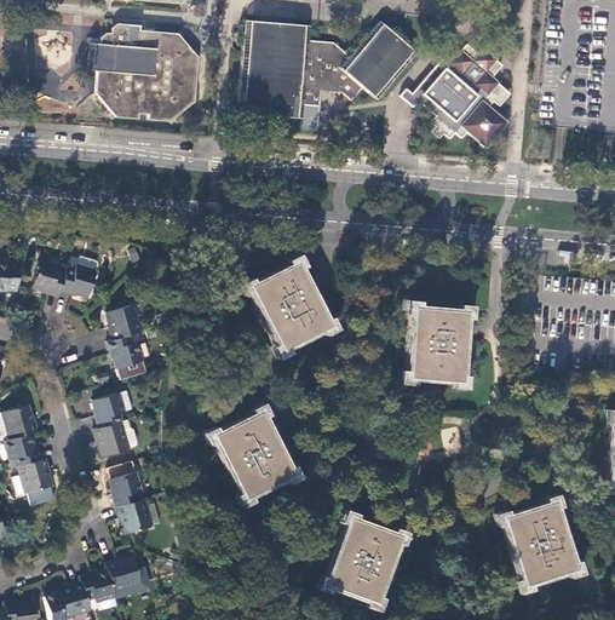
[(380,22),(351,55),(335,41),(309,39),(310,24),(246,19),(239,113),(302,119),(303,104),(321,105),(322,105),(323,91),(344,93),(354,101),(365,89),(378,99),(418,53),(380,22)]
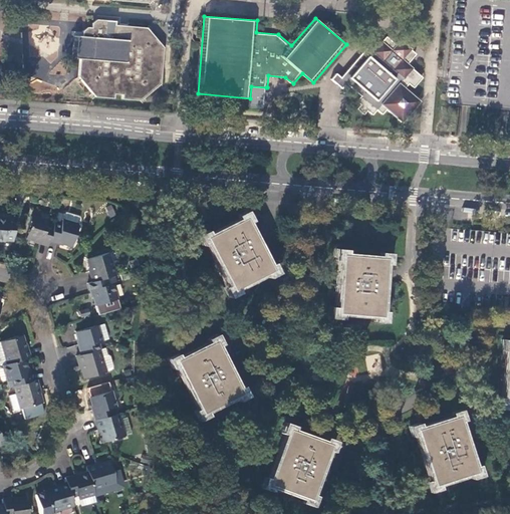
[(125,98),(144,100),(164,83),(167,47),(151,27),(118,25),(119,21),(99,19),(95,23),(95,28),(90,28),(85,31),(85,37),(81,36),(79,58),(82,59),(81,77),(98,96),(117,97),(118,93),(126,93),(125,98)]
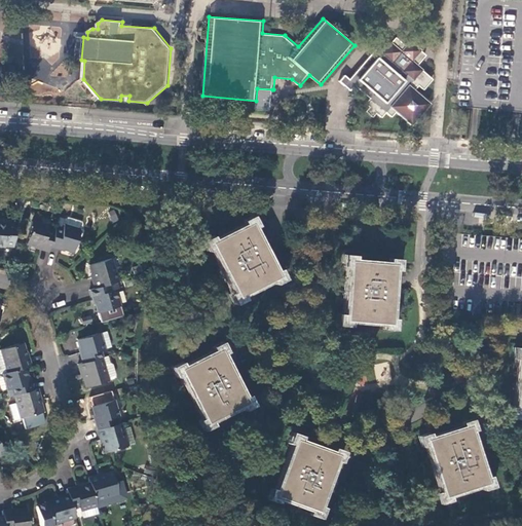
[(420,84),(424,88),(433,79),(423,70),(421,73),(415,67),(418,65),(425,54),(421,50),(422,50),(412,40),(408,44),(408,43),(406,45),(398,37),(395,41),(394,40),(388,46),(382,52),(394,63),(403,52),(411,61),(403,71),(408,75),(404,80),(386,101),(376,92),(372,98),(367,104),(371,107),(368,111),(375,117),(378,113),(383,118),(388,113),(394,117),(399,112),(414,125),(432,103),(416,88),(420,84)]
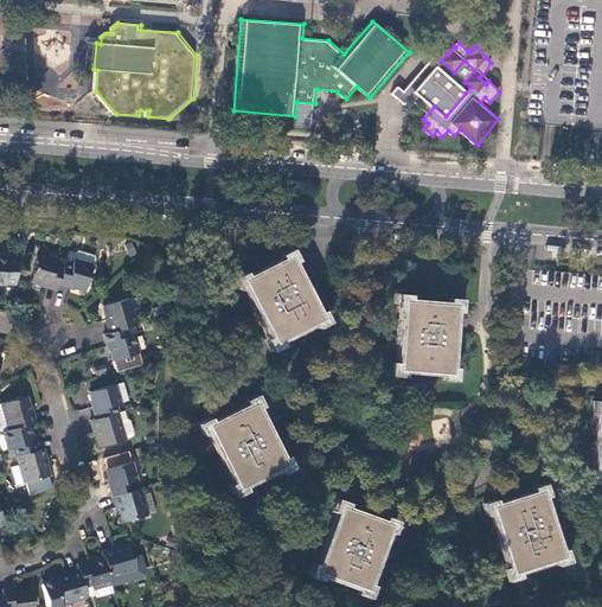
[(411,97),(429,113),(434,107),(415,91),(436,66),(466,93),(471,87),(465,82),(454,72),(441,61),(448,53),(442,48),(405,90),(399,84),(394,93),(407,103),(411,97)]
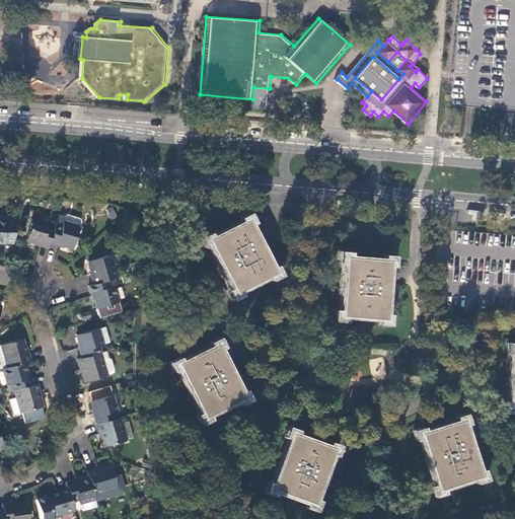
[(71,88),(72,78),(64,76),(62,87),(71,88)]
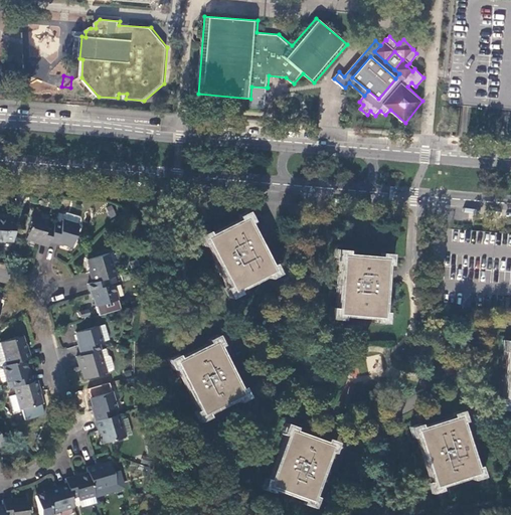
[(251,87),(250,99),(250,107),(266,108),(267,88),(251,87)]
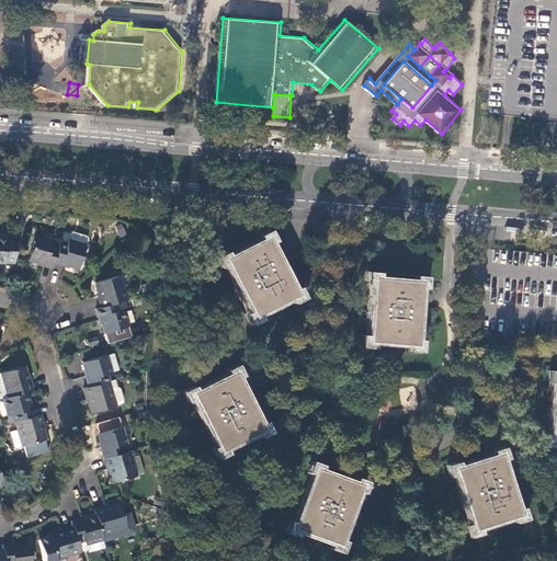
[(125,237),(131,235),(125,224),(120,227),(125,237)]
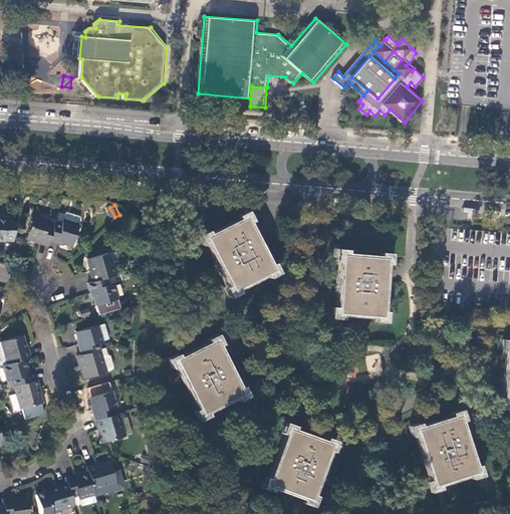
[(228,287),(233,298),(244,292),(243,289),(270,275),(271,279),(284,272),(278,261),(275,263),(262,236),(261,235),(257,227),(254,222),(258,220),(252,209),(241,215),(243,218),(214,233),(212,229),(201,235),(206,246),(209,244),(231,285),(228,287)]
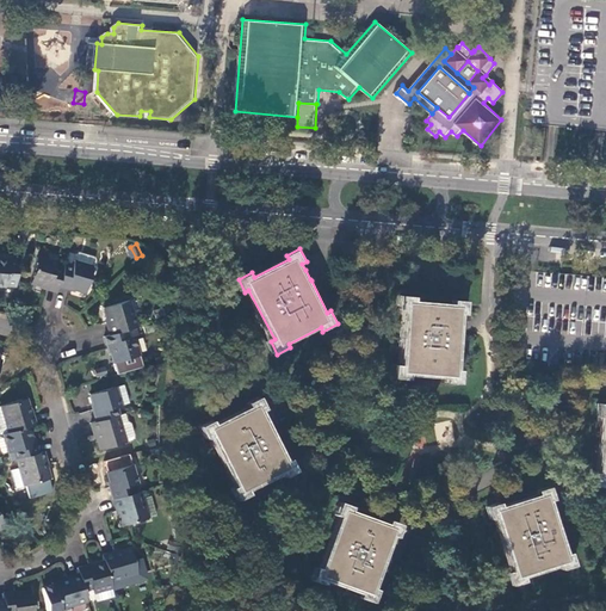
[(50,260),(59,263),(61,254),(51,252),(50,260)]
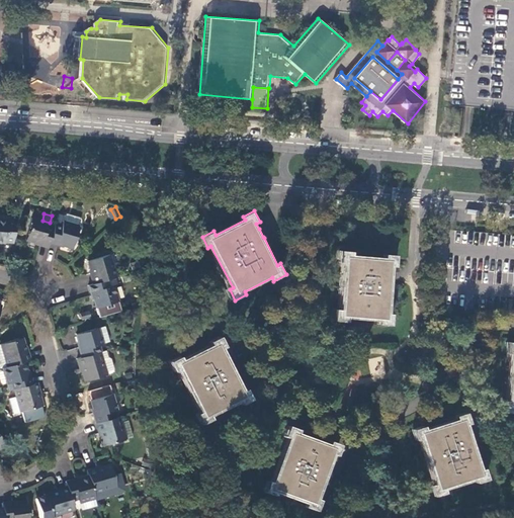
[(60,216),(58,223),(65,225),(66,222),(81,227),(83,221),(82,219),(71,216),(69,217),(68,219),(60,216)]
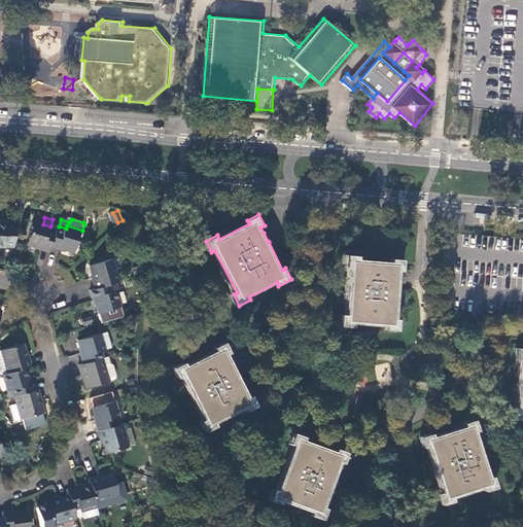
[(53,247),(57,233),(58,229),(50,226),(43,224),(34,221),(28,243),(42,246),(44,247),(44,249),(51,251),(53,247)]
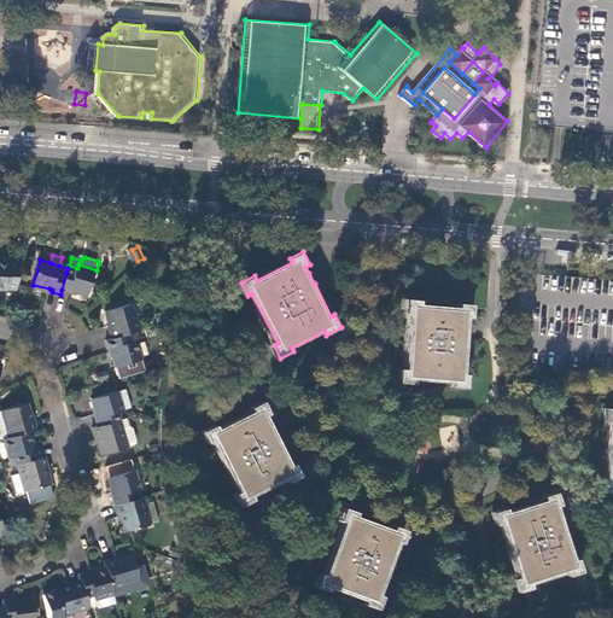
[(0,290),(9,291),(10,289),(18,290),(21,264),(0,262),(0,290)]
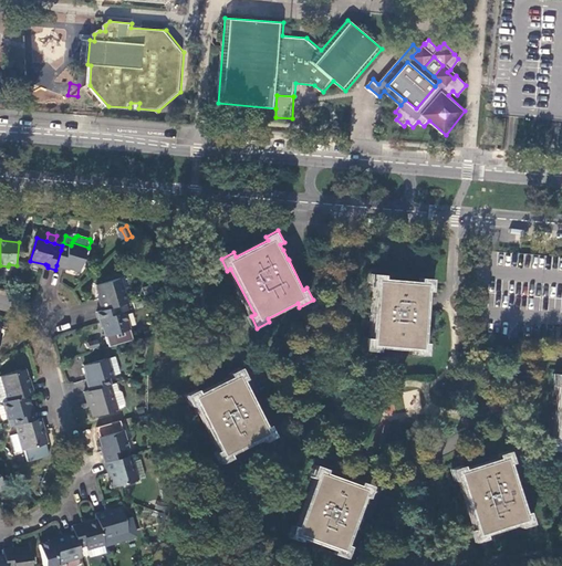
[(71,245),(63,243),(62,245),(61,250),(56,265),(64,266),(64,265),(68,266),(82,271),(89,248),(72,242),(71,245)]
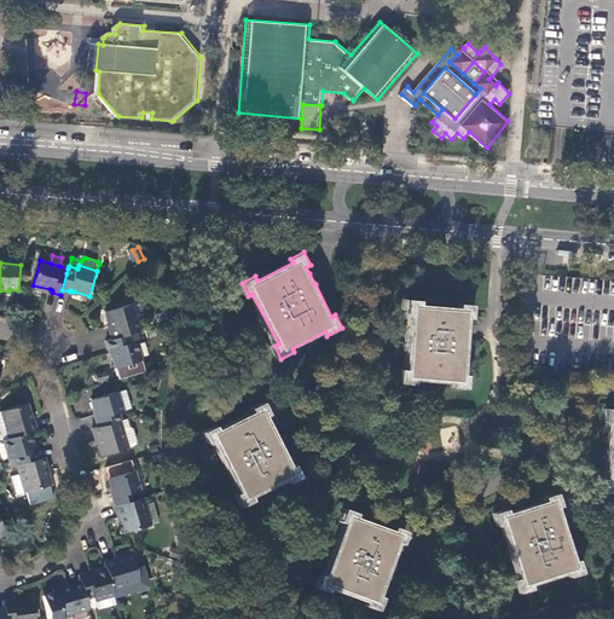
[(613,281),(543,276),(526,273),(523,312),(521,340),(519,365),(563,368),(613,371),(613,281)]
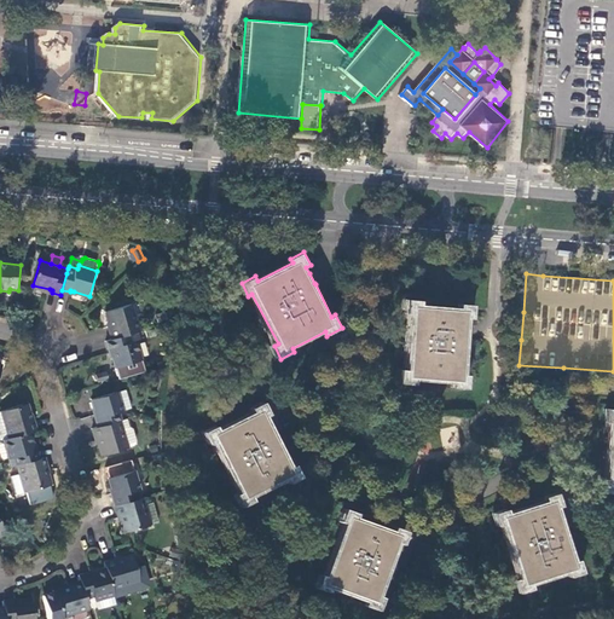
[(452,388),(468,389),(469,374),(464,374),(468,337),(468,328),(468,325),(469,319),(473,319),(474,304),(459,302),(459,307),(421,305),(421,299),(406,299),(405,313),(409,314),(405,369),(400,369),(399,383),(415,385),(415,381),(452,385),(452,388)]
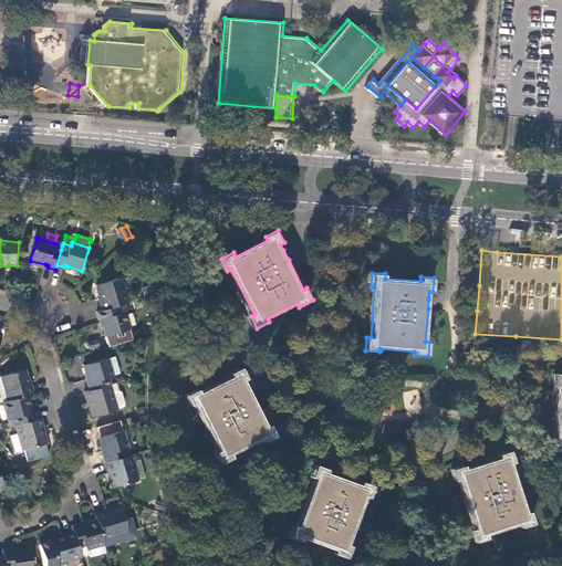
[(121,305),(129,303),(123,278),(100,284),(102,295),(104,302),(103,303),(105,310),(121,305)]
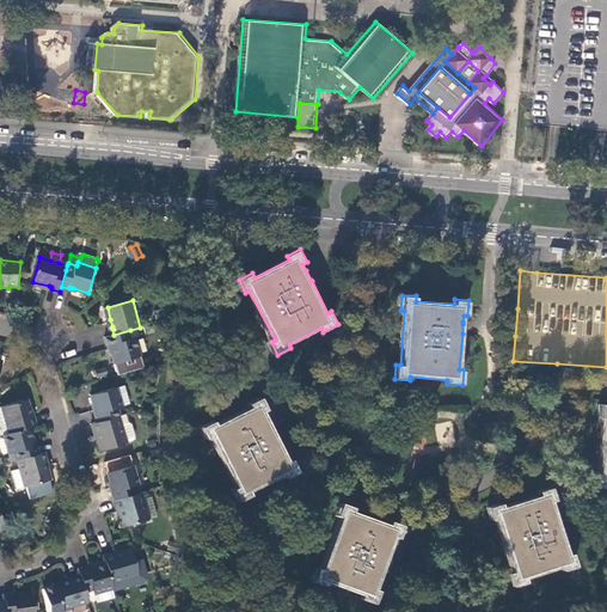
[(111,344),(112,347),(117,363),(142,355),(138,337),(134,338),(130,330),(114,335),(108,337),(110,344),(111,344)]
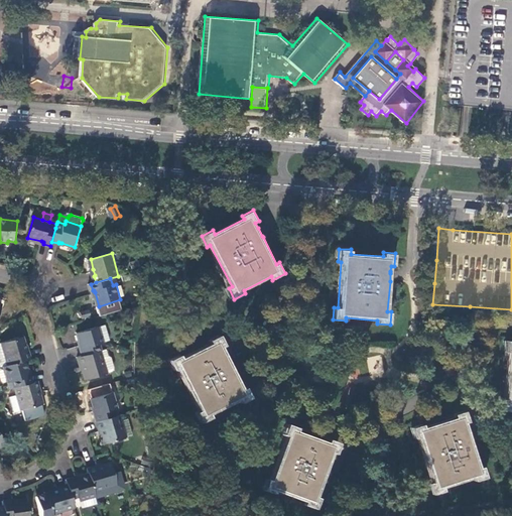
[(84,314),(86,320),(95,317),(93,311),(84,314)]
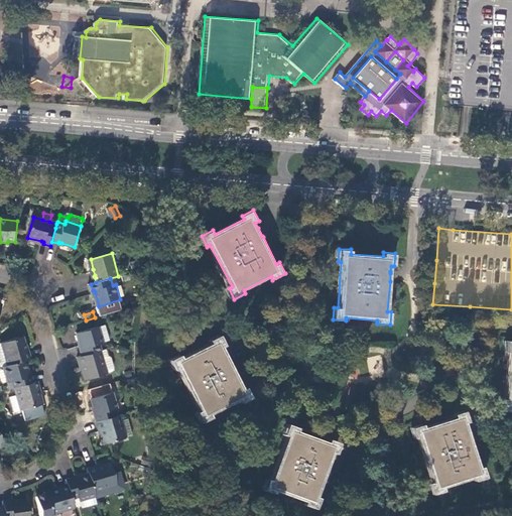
[(102,351),(103,351),(101,344),(111,341),(107,325),(79,333),(81,340),(83,348),(82,349),(84,356),(102,351)]
